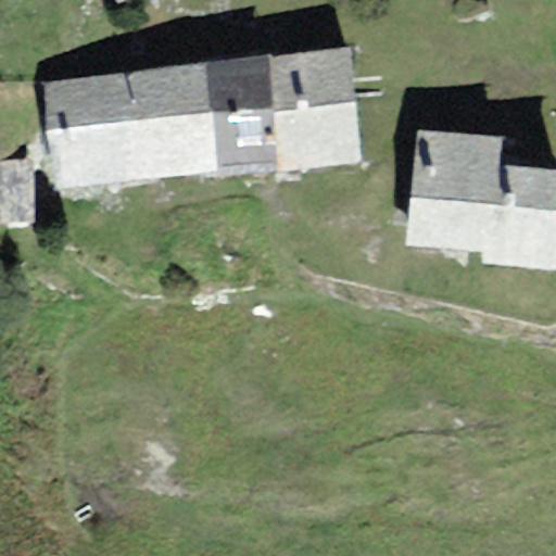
[(364,164),(350,46),(270,54),(281,168),(364,164)]
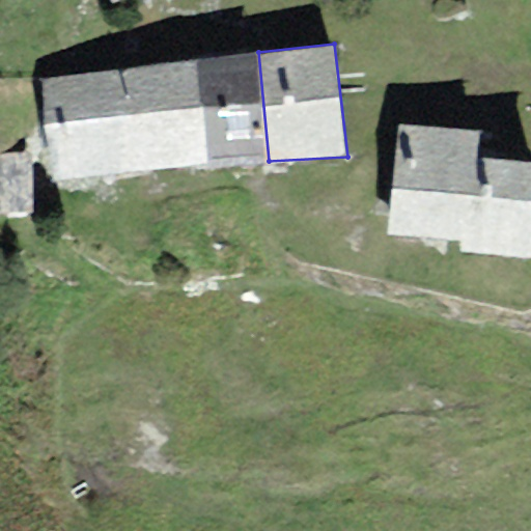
[(269,161),(258,52),(113,68),(123,175),(269,161)]
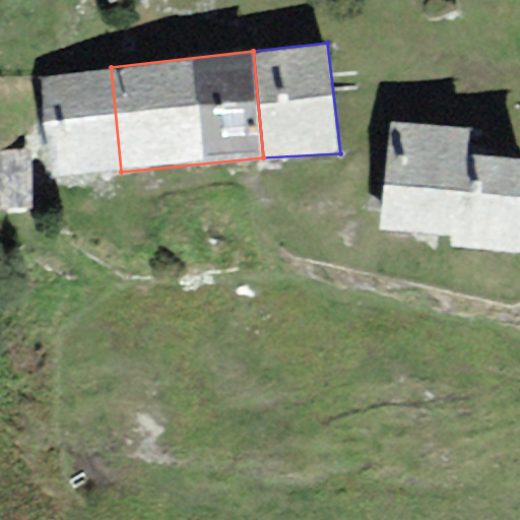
[(121,172),(111,67),(39,74),(50,179),(121,172)]
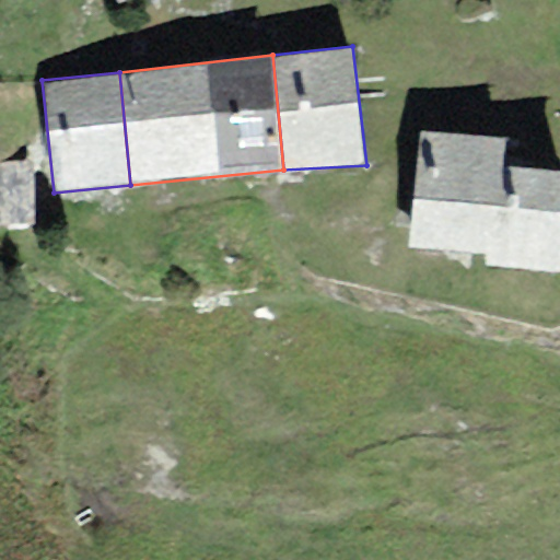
[(410,248),(486,255),(486,264),(559,270),(559,171),(503,166),(505,140),(421,132),(410,248)]
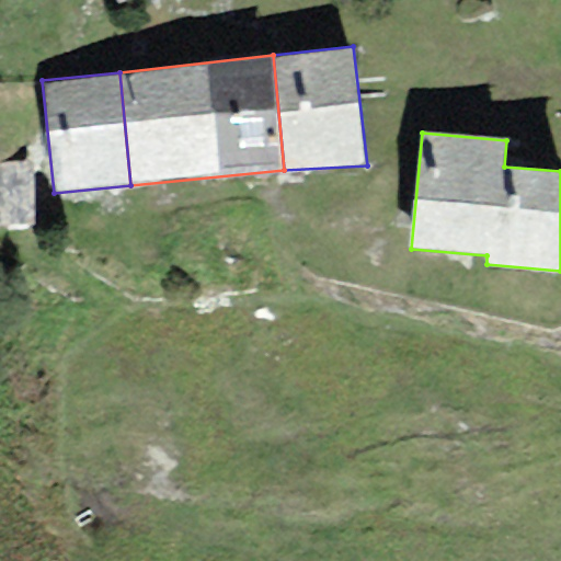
[(0,225),(35,224),(33,161),(0,162),(0,225)]
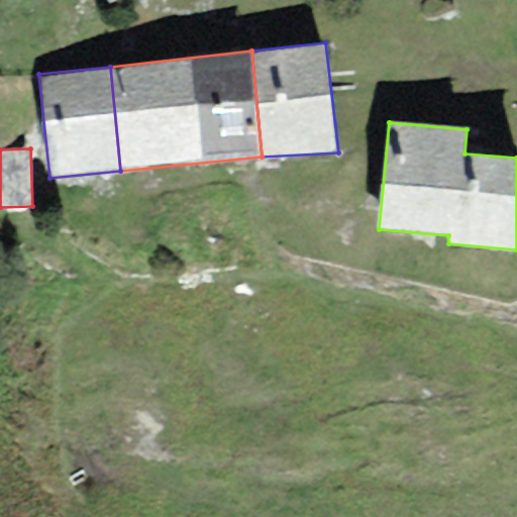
All buildings are outlined.
